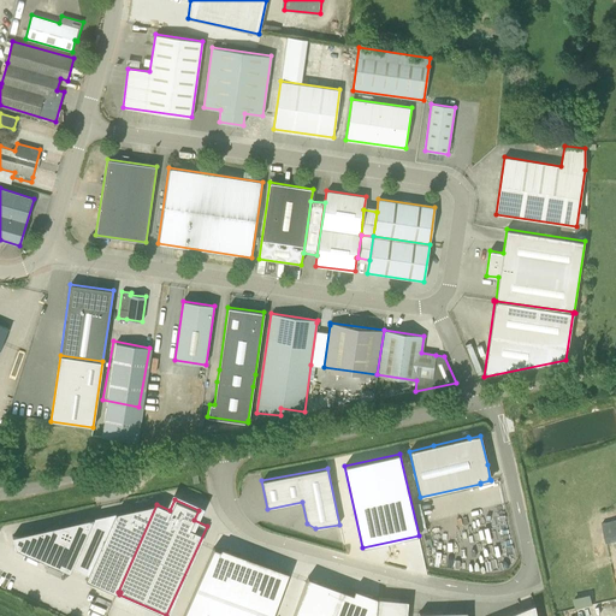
[(67,522),(11,534),(13,548),(67,573),(70,568),(86,575),(83,580),(114,594),(157,503),(114,511),(104,534),(88,527),(93,516),(78,520),(76,526),(67,522)]
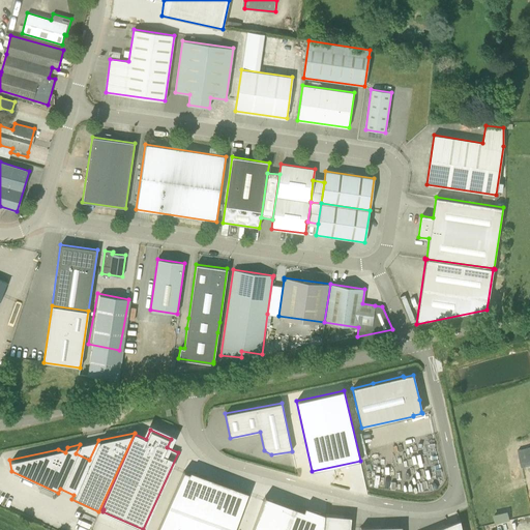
[(234,529),(246,496),(248,493),(229,486),(209,478),(190,471),(189,473),(184,471),(156,529),(234,529)]
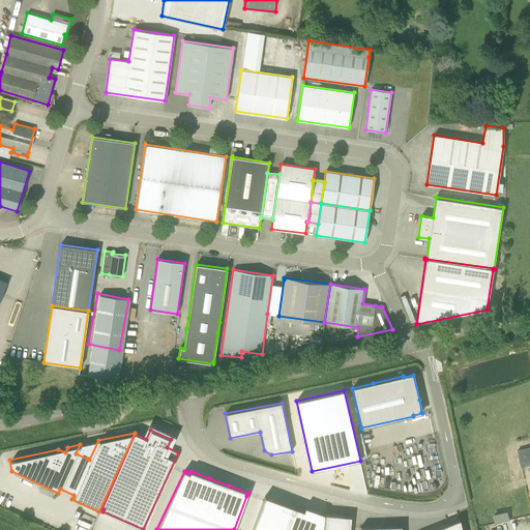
[(265,496),(252,529),(323,529),(325,514),(305,507),(303,510),(284,503),(265,496)]
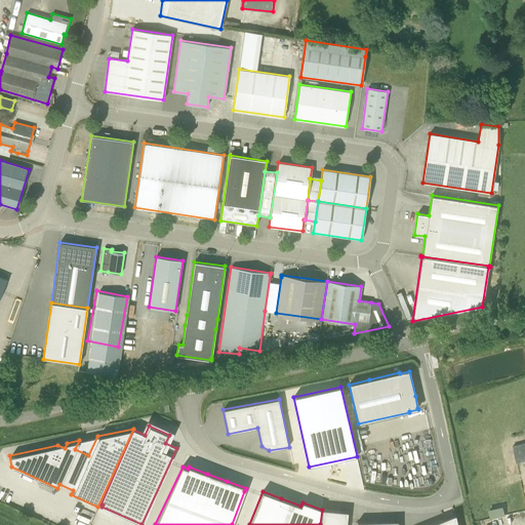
[(346,524),(347,518),(347,513),(340,512),(340,511),(322,510),(320,524),(346,524)]
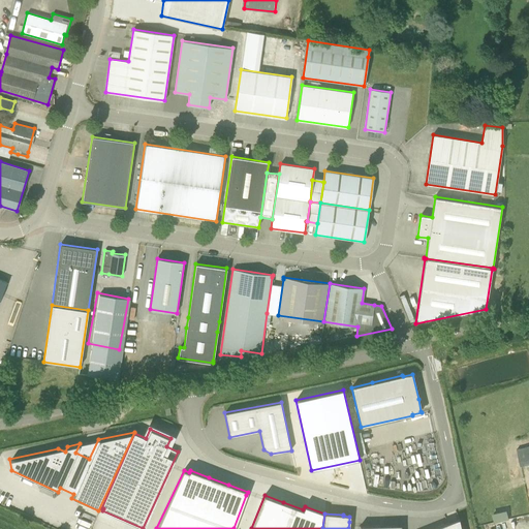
[(461,528),(459,519),(431,528),(461,528)]
